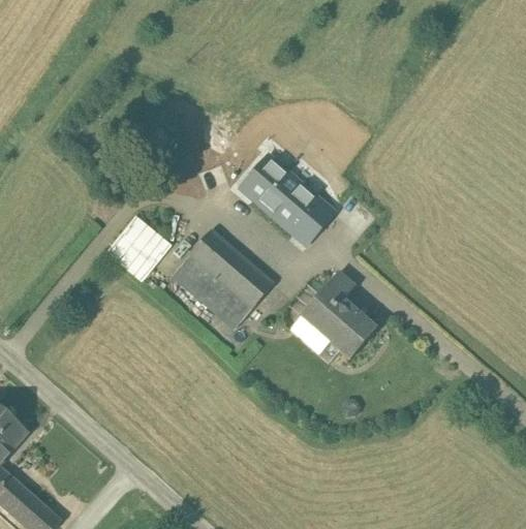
[(267,154),(237,187),(302,245),(332,211),(267,154)]
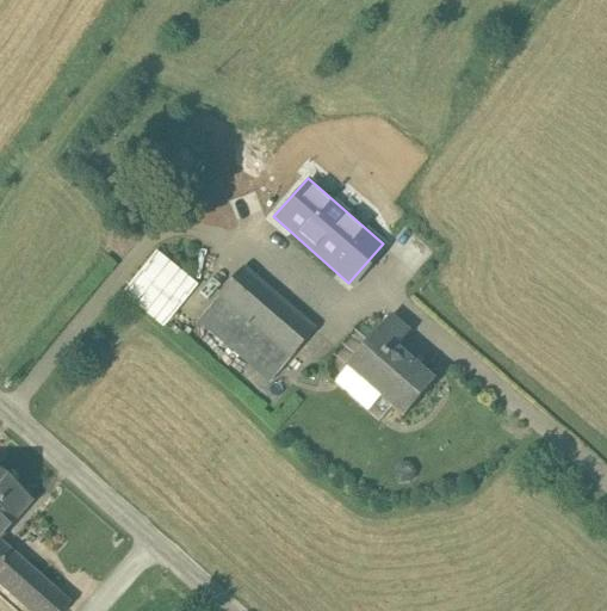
[(163,325),(198,282),(156,250),(122,292),(163,325)]
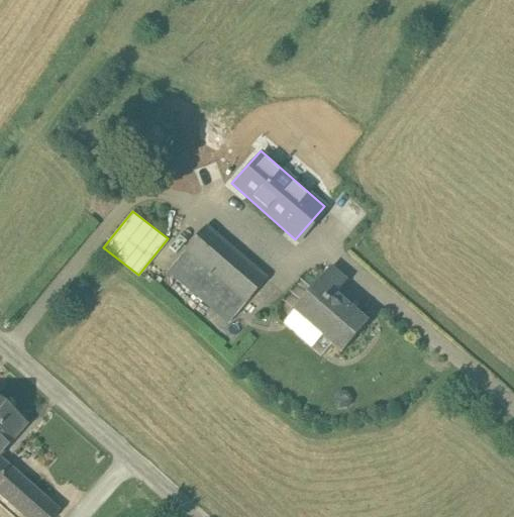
[(268,273),(204,220),(182,246),(246,299),(268,273)]
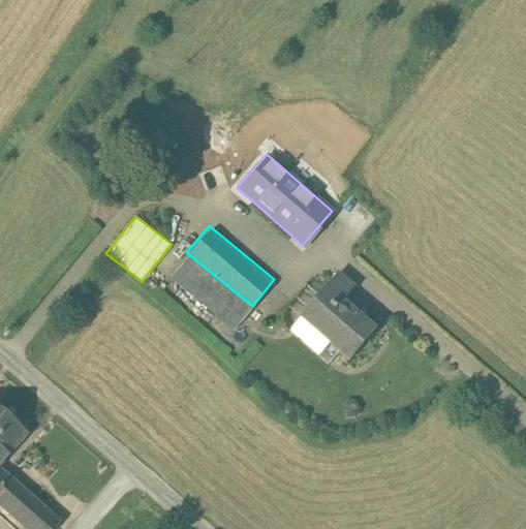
[(352,285),(336,270),(297,314),(350,358),(375,327),(341,299),(352,285)]
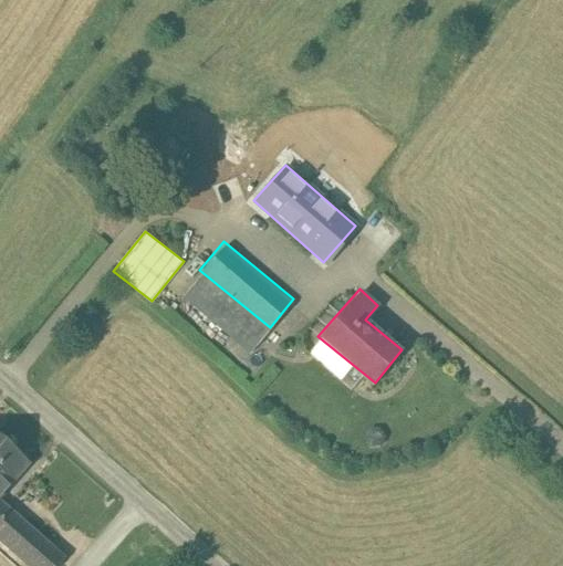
[(0,474),(19,452),(0,436),(0,474)]
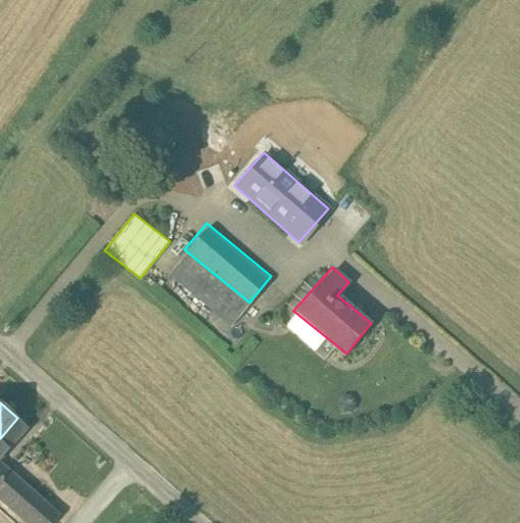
[(50,522),(60,512),(0,460),(0,504),(21,522),(50,522)]
